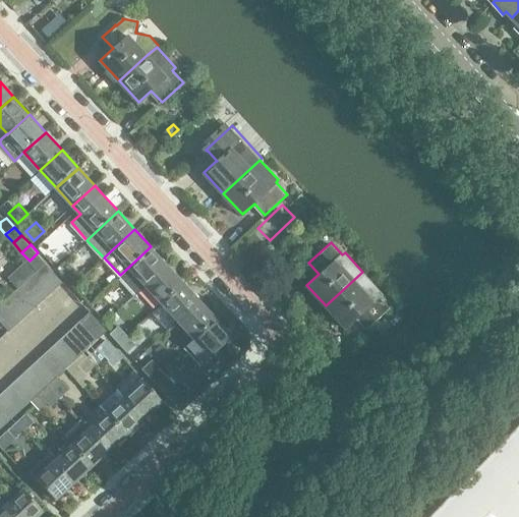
[(167,265),(151,246),(120,275),(136,293),(146,284),(167,265)]
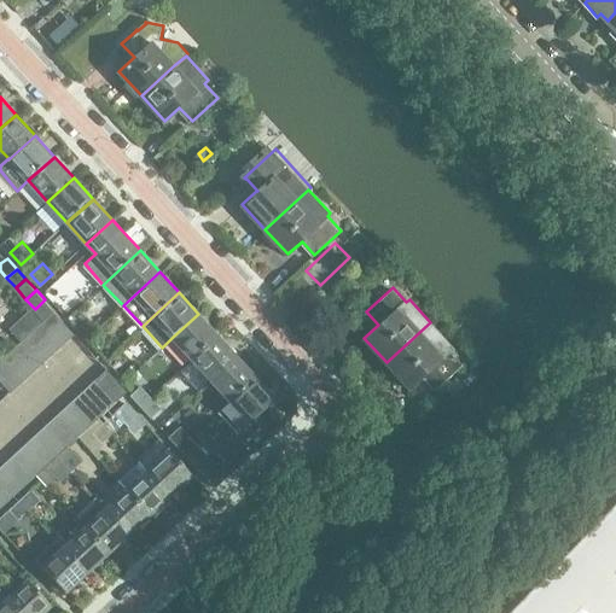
[(54,310),(45,299),(35,309),(45,320),(54,310)]
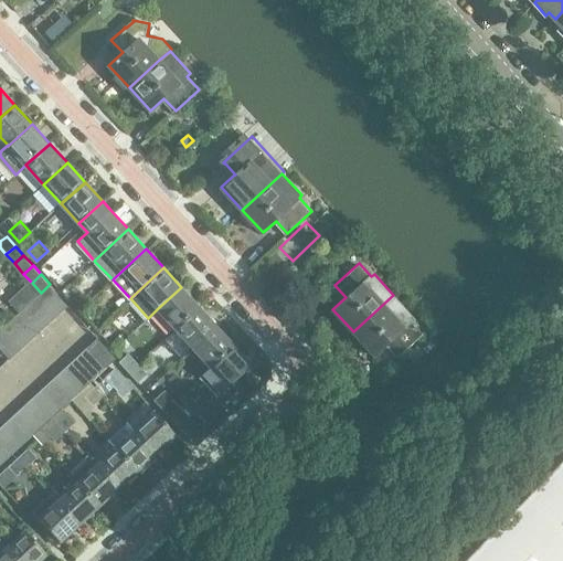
[(50,284),(41,293),(59,313),(68,304),(50,284)]
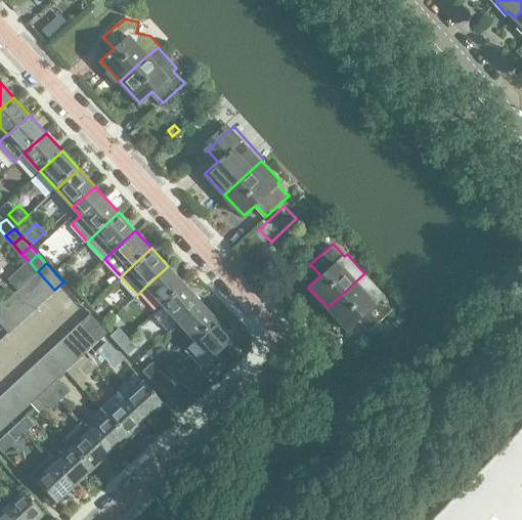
[(184,284),(168,266),(146,286),(163,304),(184,284)]
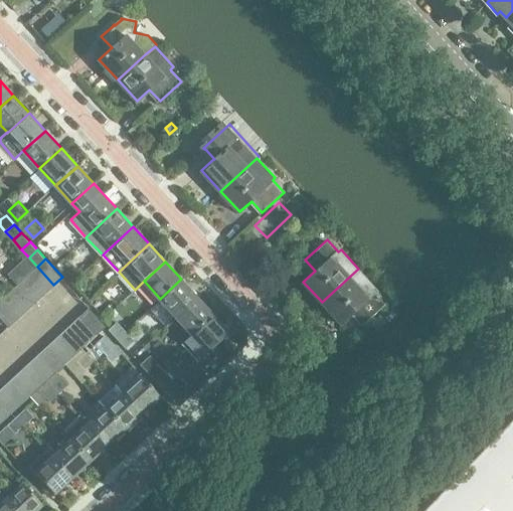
[(53,285),(37,267),(28,275),(44,293),(53,285)]
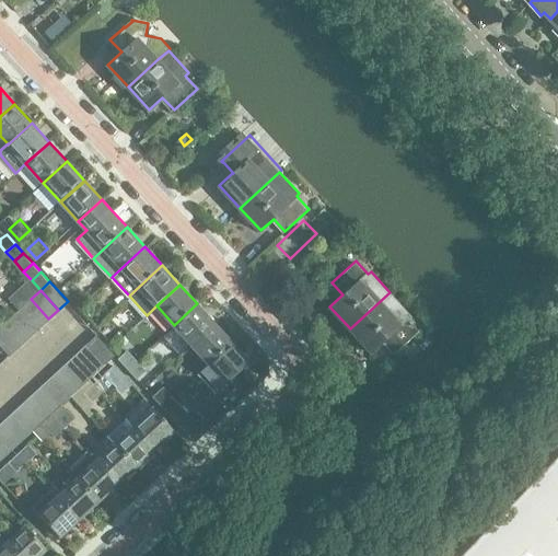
[(410,314),(390,292),(350,328),(371,351),(385,338),(396,351),(419,329),(407,316),(410,314)]
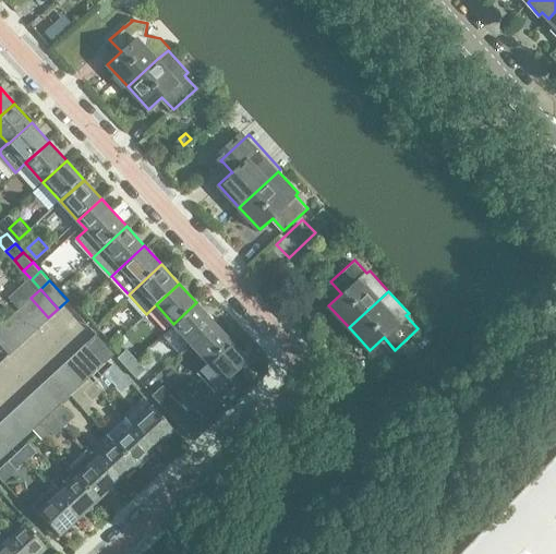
[(48,317),(31,298),(21,306),(38,326),(48,317)]
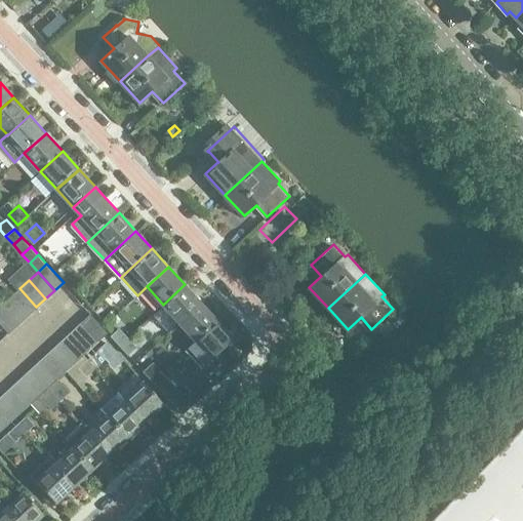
[(201,303),(185,284),(163,305),(179,322),(201,303)]
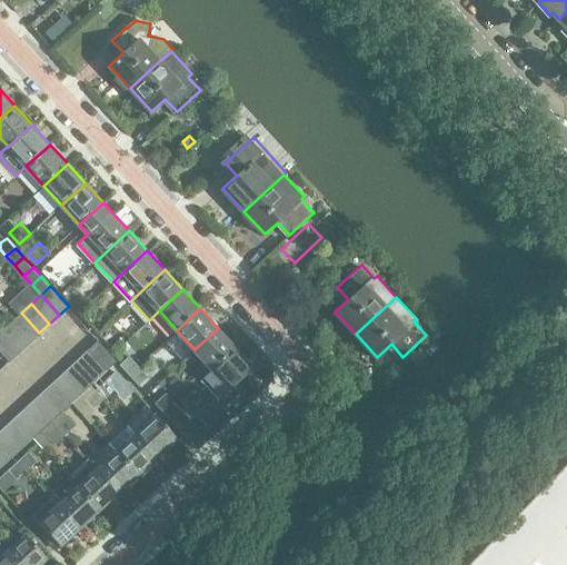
[(39,333),(21,313),(11,321),(30,342),(39,333)]
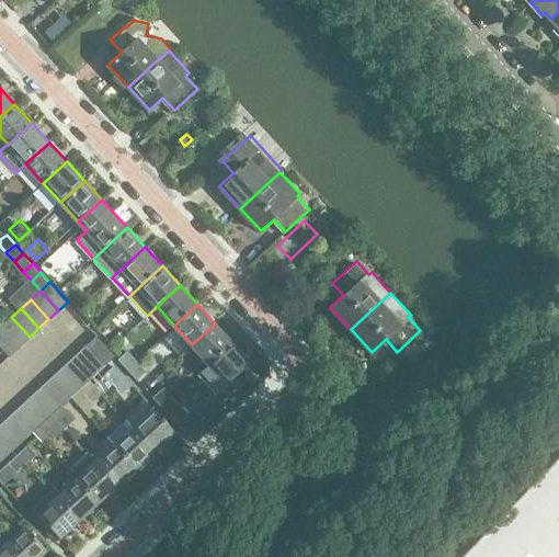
[(30,337),(11,317),(1,326),(20,345),(30,337)]
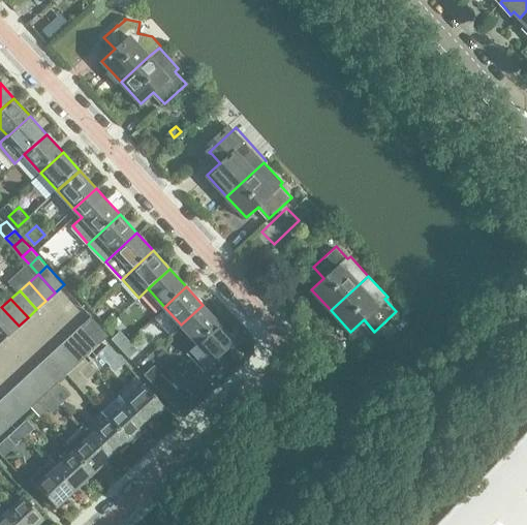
[(219,322),(203,305),(181,325),(197,342),(219,322)]
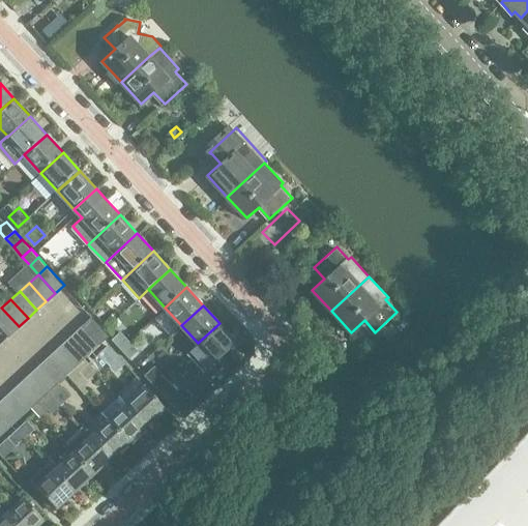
[(19,326),(1,308),(0,309),(0,324),(9,334),(19,326)]
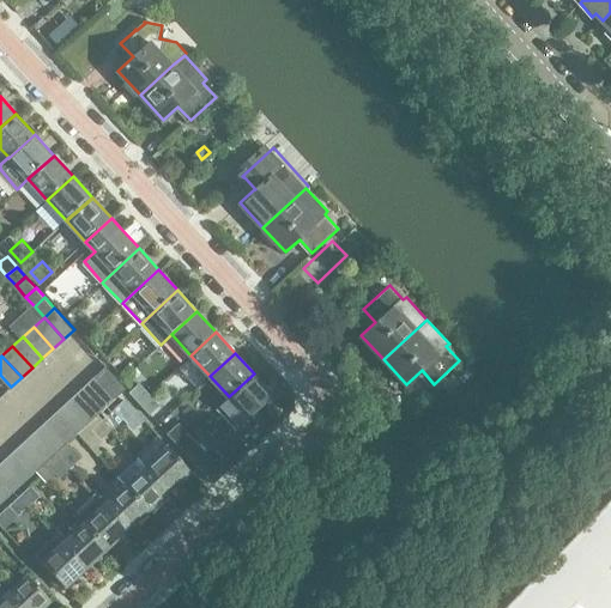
[(116,375),(107,364),(96,374),(107,385),(116,375)]
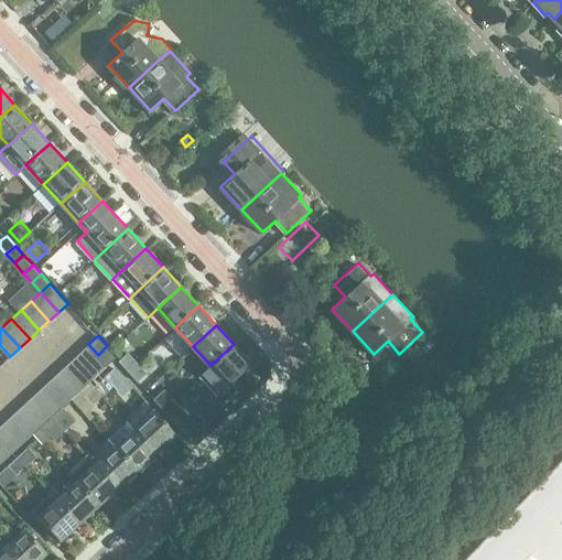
[(98,355),(88,344),(78,353),(97,374),(107,365),(98,355)]
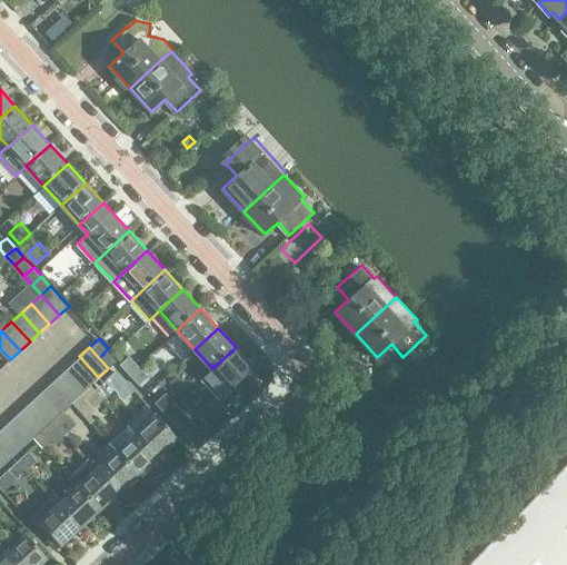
[(254,366),(236,347),(212,368),(201,378),(220,398),(254,366)]
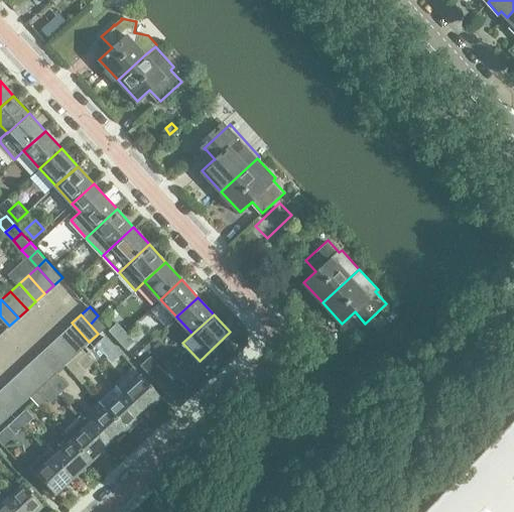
[(107,326),(98,315),(90,325),(98,334),(107,326)]
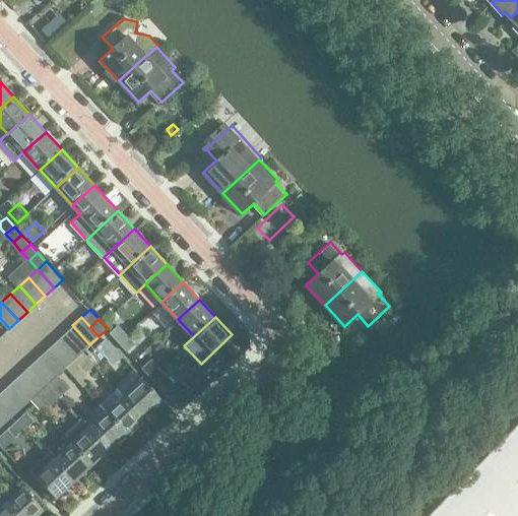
[(111,331),(119,340),(127,332),(119,323),(111,331)]
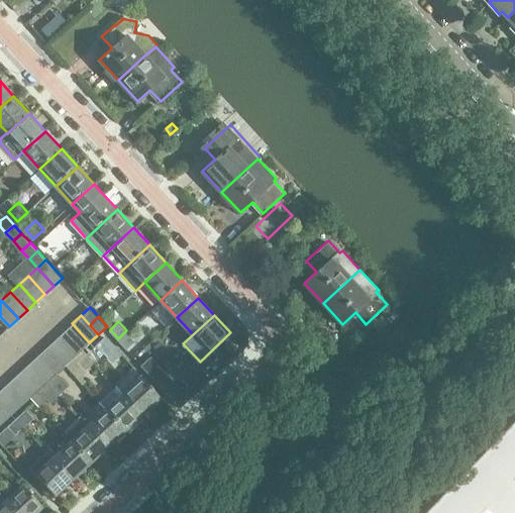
[(89,342),(72,323),(64,331),(81,350),(89,342)]
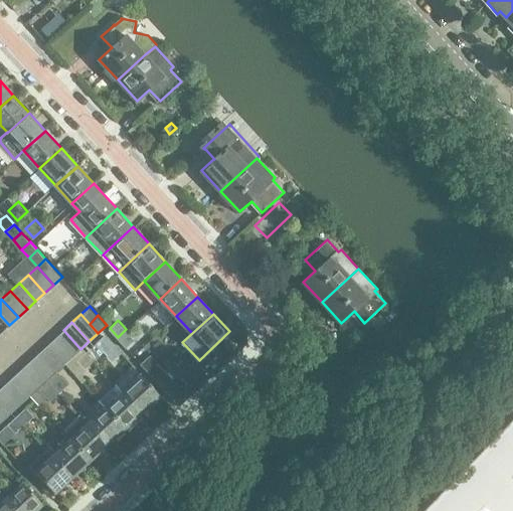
[(135,338),(126,329),(118,337),(127,346),(135,338)]
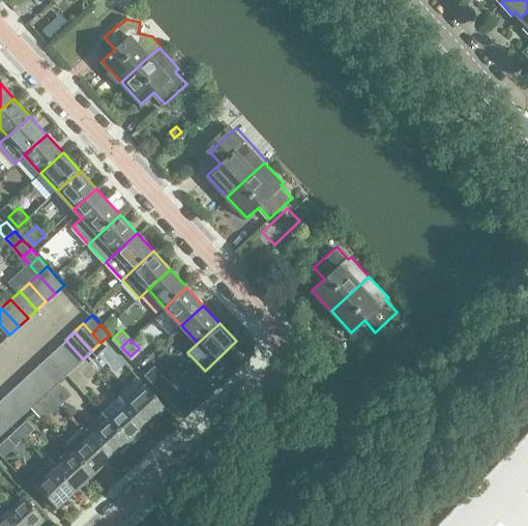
[(83,359),(65,340),(56,348),(74,368),(83,359)]
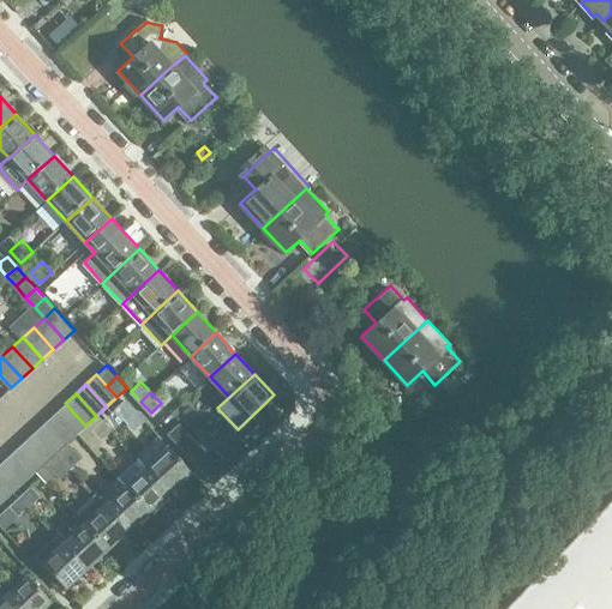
[(85,426),(65,403),(54,412),(75,435),(85,426)]
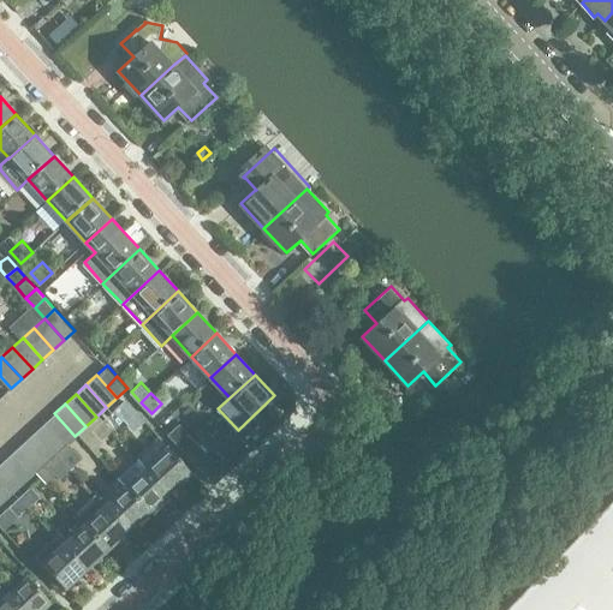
[(115,408),(105,418),(114,429),(125,418),(115,408)]
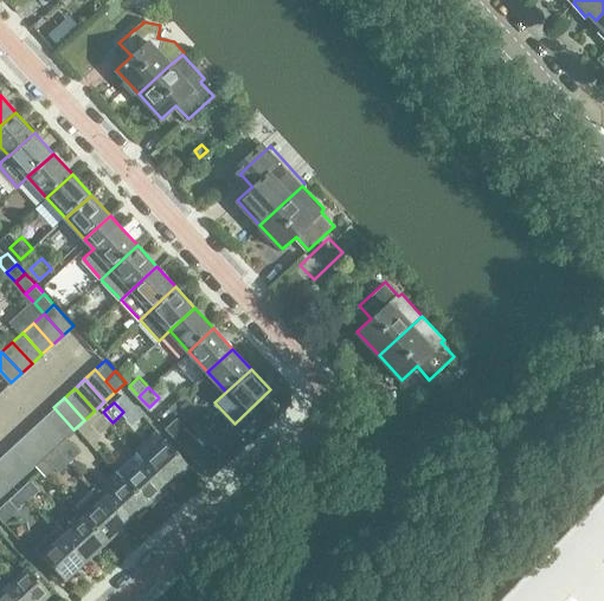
[(74,430),(53,407),(44,417),(64,439),(74,430)]
